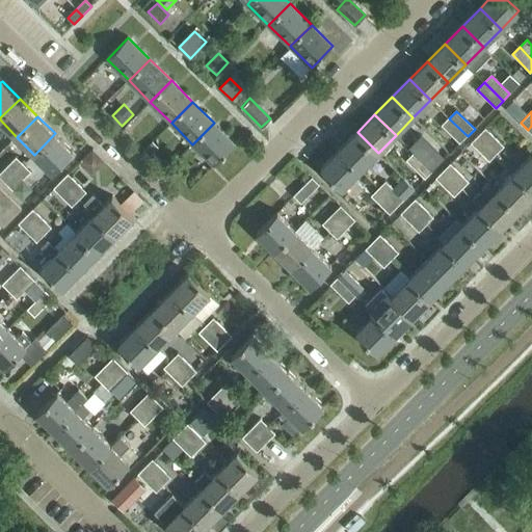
[(468,136),(449,118),(442,126),(460,143),(468,136)]
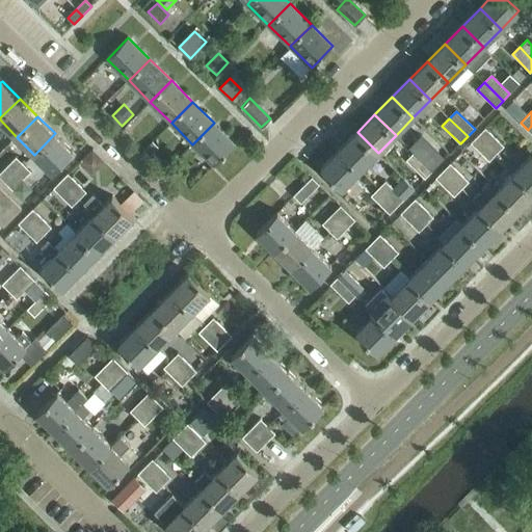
[(214,123),(192,144),(214,165),(236,144),(214,123)]
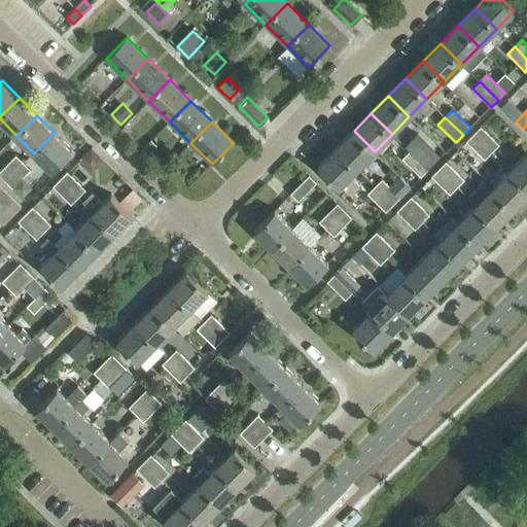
[(481,128),(473,135),(492,152),(499,145),(481,128)]
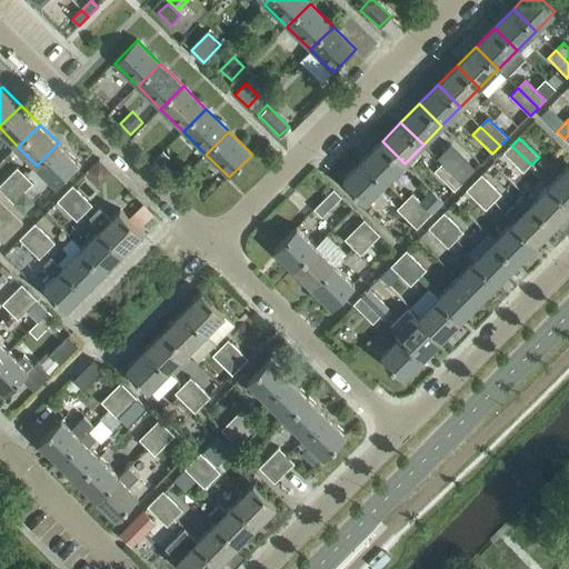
[(382,141),(363,160),(386,182),(405,163),(382,141)]
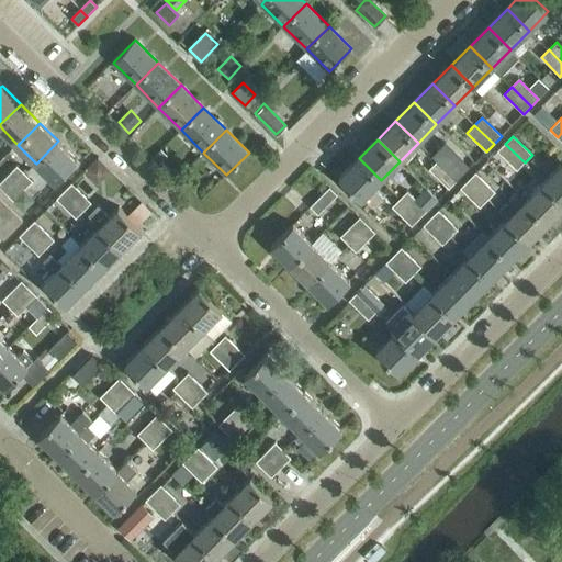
[(58,141),(36,164),(55,182),(77,160),(58,141)]
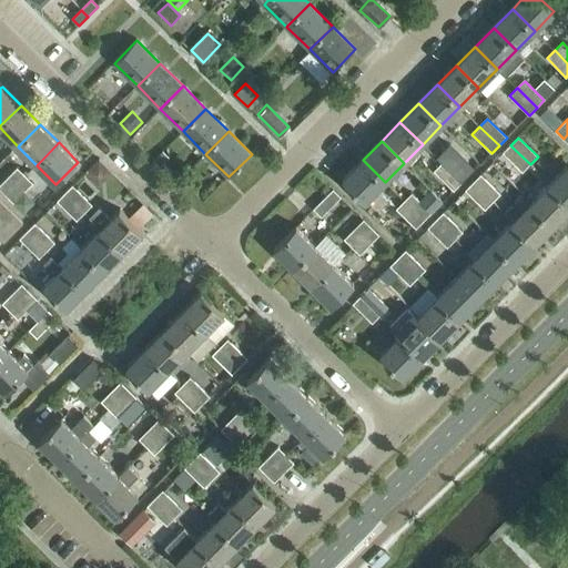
[(530,164),(510,145),(504,153),(523,172),(530,164)]
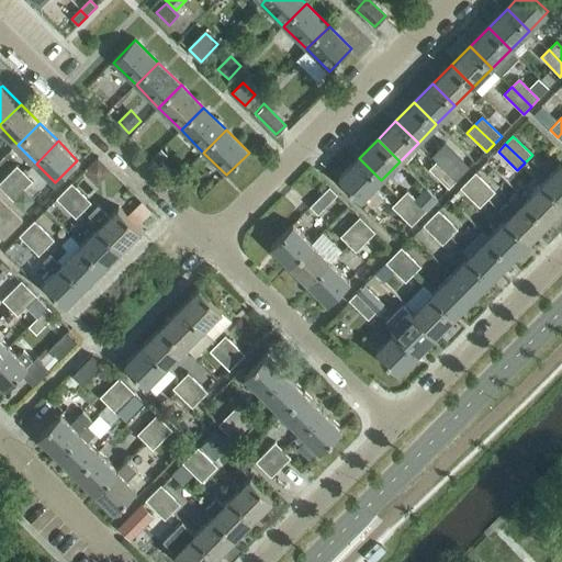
[(161,150),(152,159),(158,166),(167,157),(161,150)]
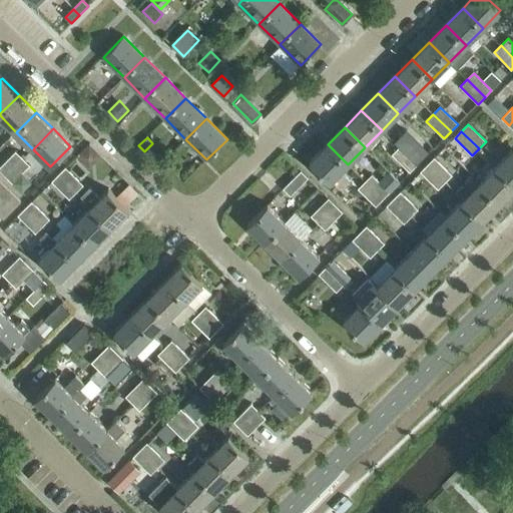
[(406,141),(400,148),(417,165),(424,158),(406,141)]
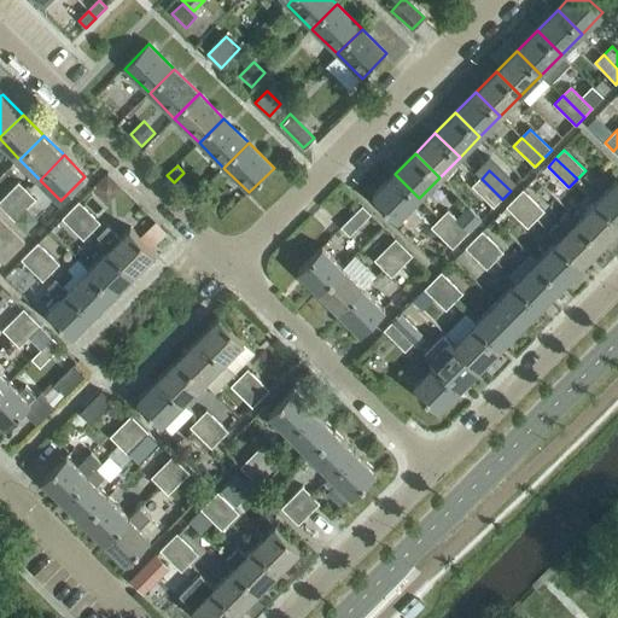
[(419,198),(395,174),(373,196),(397,220),(419,198)]
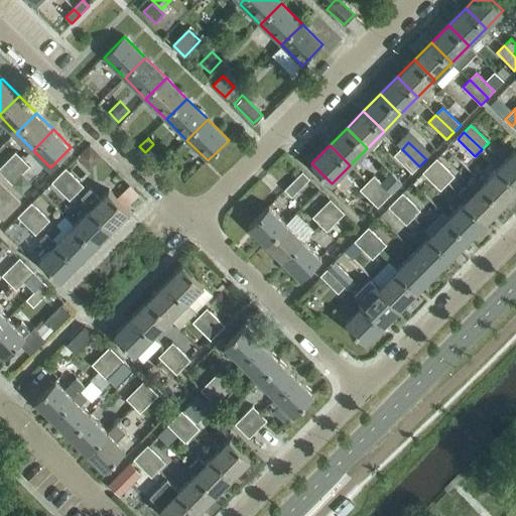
[(419,166),(402,149),(395,156),(412,173),(419,166)]
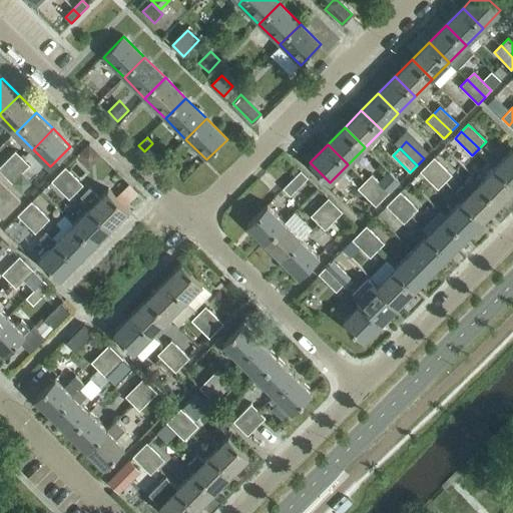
[(512,149),(497,166),(512,182),(512,149)]
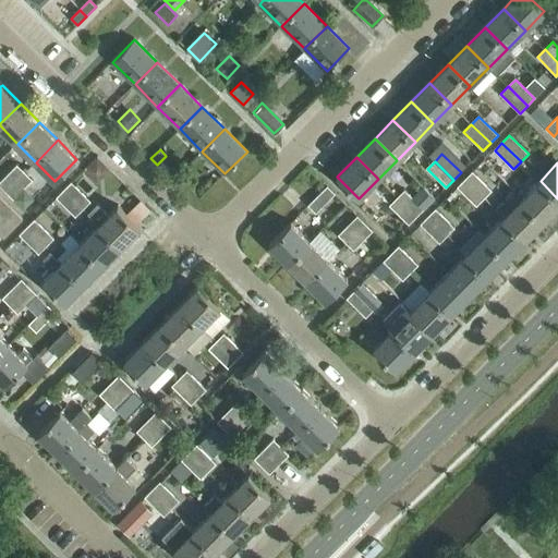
[(0,182),(0,185),(5,192),(25,173),(17,166),(0,182)]
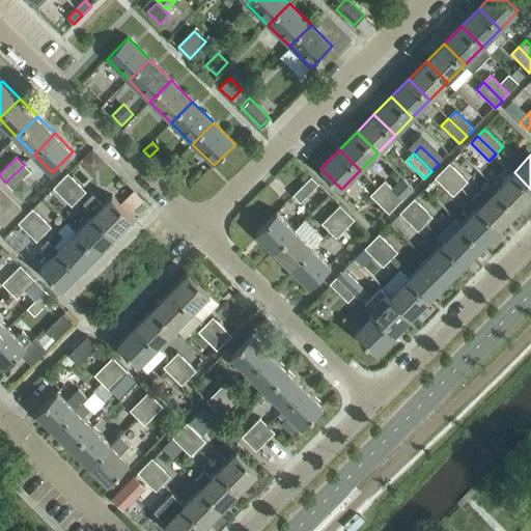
[(450,164),(443,171),(460,189),(468,182),(450,164)]
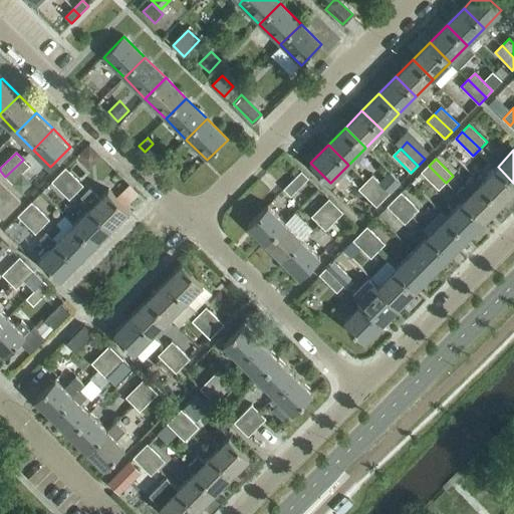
[(23,160),(5,177),(12,184),(30,166),(23,160)]
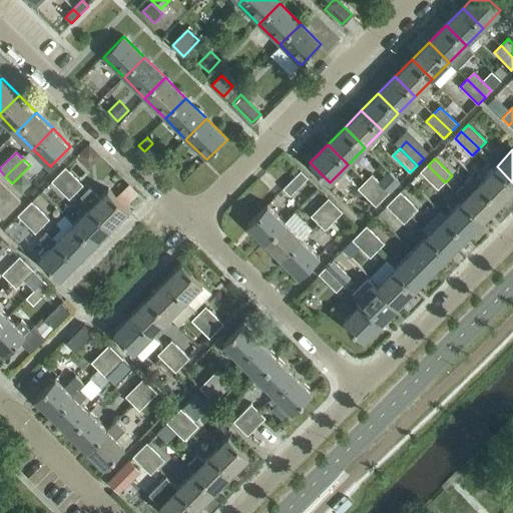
[(445,182),(428,165),(421,172),(438,189),(445,182)]
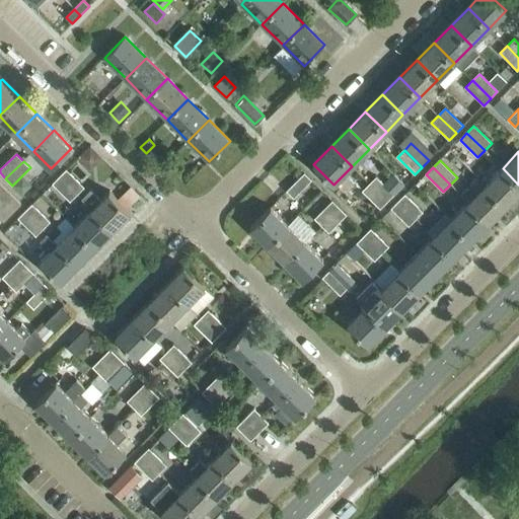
[(518,184),(503,168),(486,186),(506,206),(518,192),(518,184)]
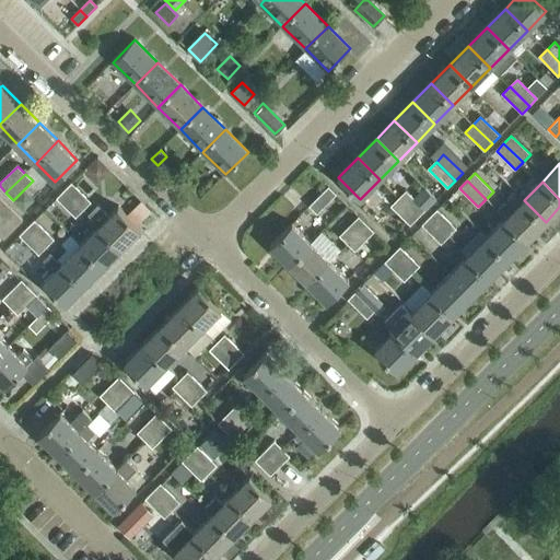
[(72,184),(65,191),(83,210),(91,202),(72,184)]
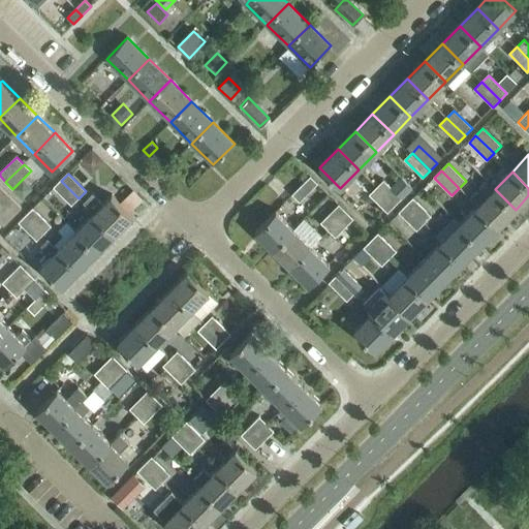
[(292,195),(300,203),(317,184),(311,177),(292,195)]
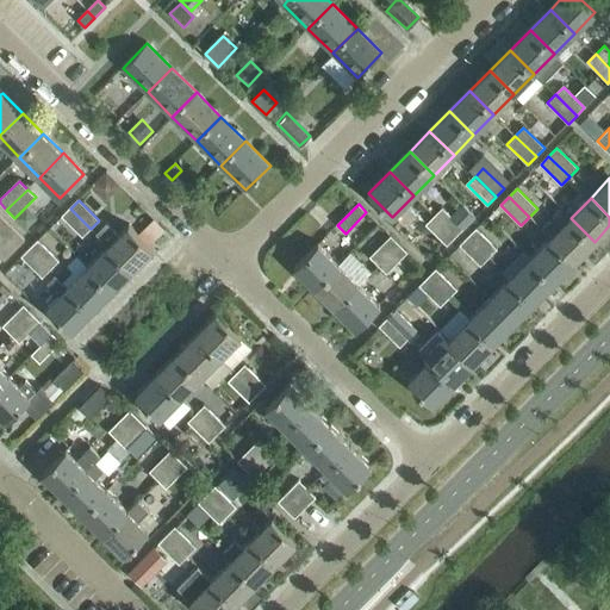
[(464,205),(452,217),(464,229),(475,217),(464,205)]
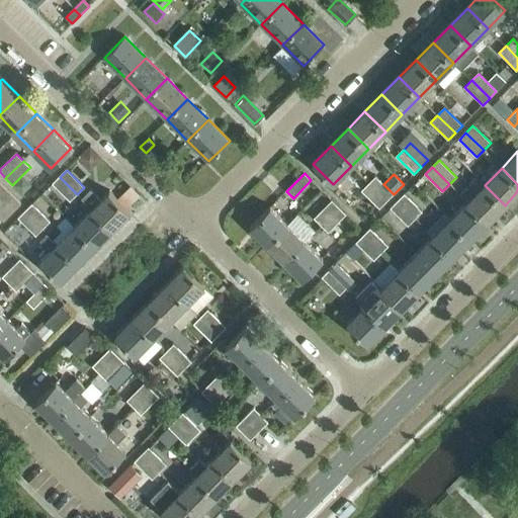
[(77,194),(60,177),(53,184),(70,201),(77,194)]
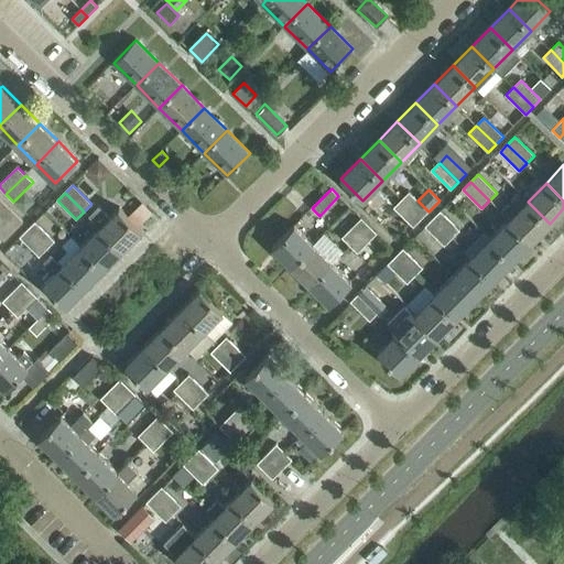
[(410,193),(402,201),(421,219),(429,212),(418,201),(410,193)]
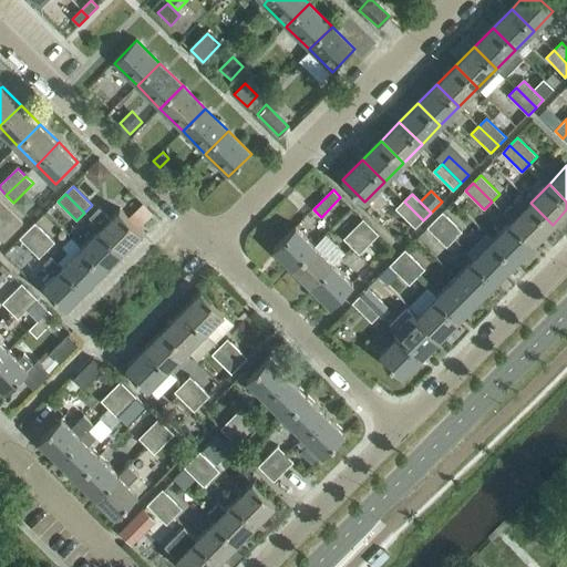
[(503,213),(512,222),(534,244),(553,225),(531,203),(522,194),(503,213)]
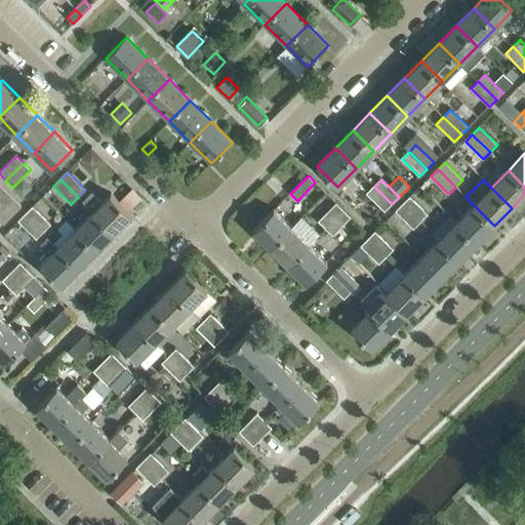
[(392,204),(374,187),(367,194),(385,211),(392,204)]
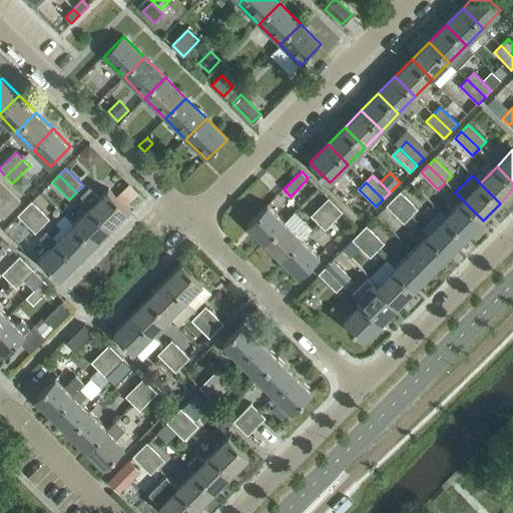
[(0,191),(0,206),(13,194),(5,186),(0,191)]
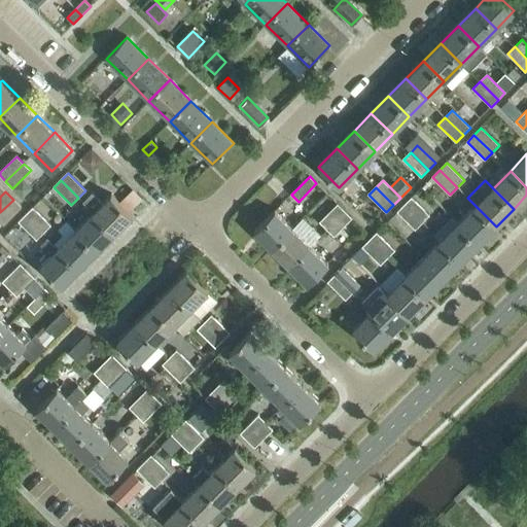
[(112,194),(95,212),(114,234),(133,215),(112,194)]
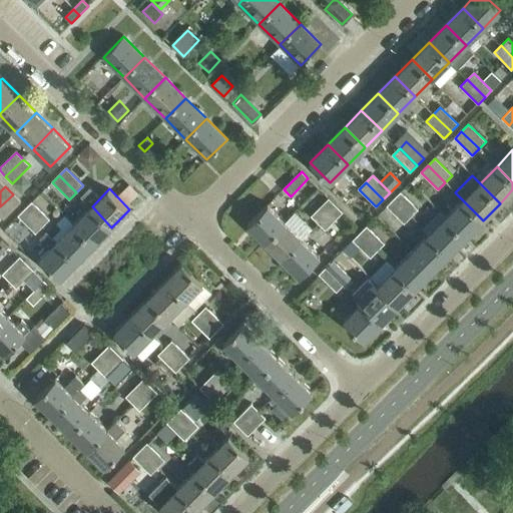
[(401,192),(394,199),(411,216),(418,209),(401,192)]
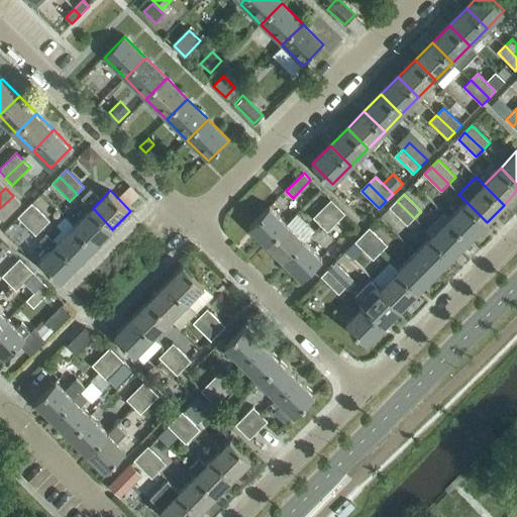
[(13,196),(0,208),(0,217),(4,221),(21,204),(13,196)]
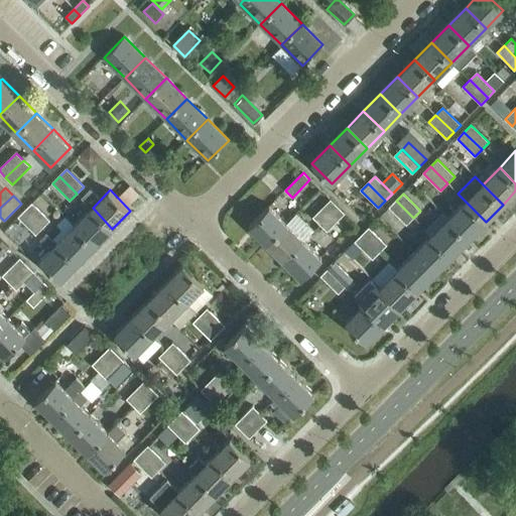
[(313,218),(320,225),(338,207),(331,201),(313,218)]
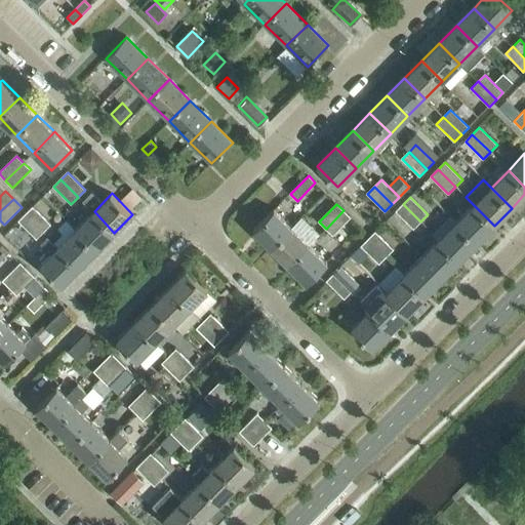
[(420,221),(403,204),(396,211),(414,229),(420,221)]
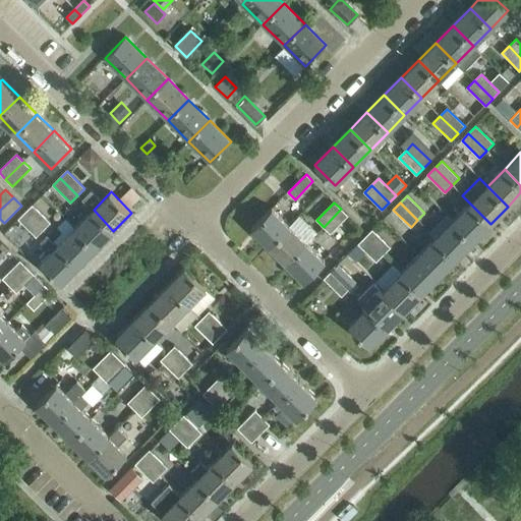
[(470,204),(453,221),(473,241),(490,224),(470,204)]
